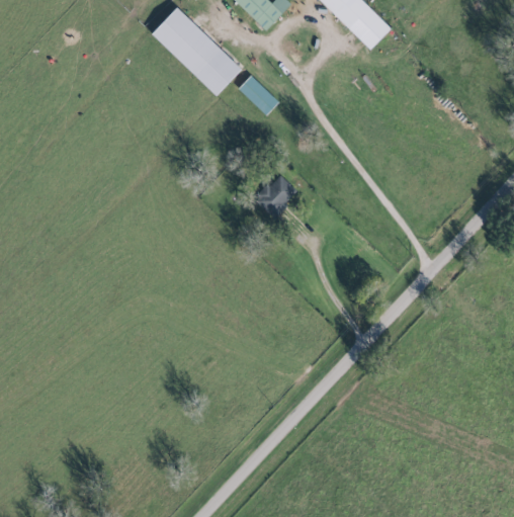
[(291,4),(287,0),(275,0),(272,3),(268,0),(234,0),(266,30),(291,4)]
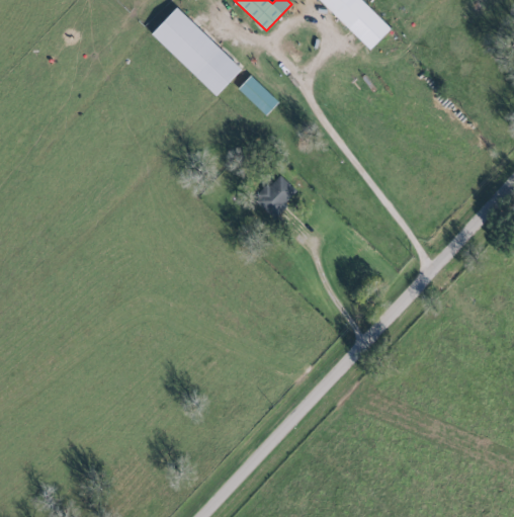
[(319,0),(371,50),(393,28),(363,0),(319,0)]
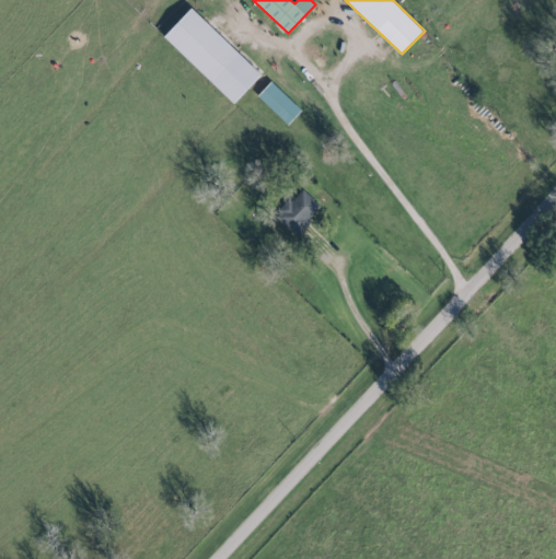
[(163,36),(233,104),(262,76),(192,8),(163,36)]
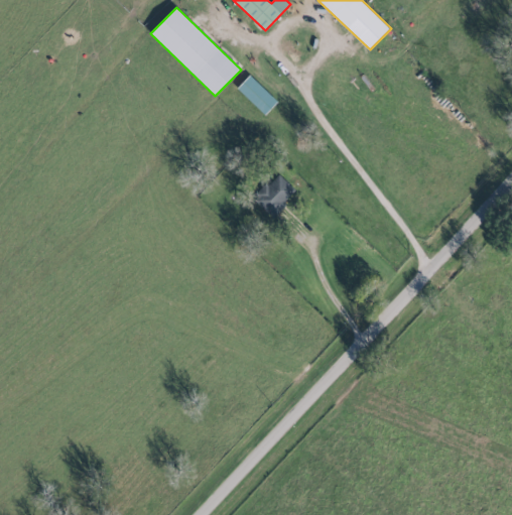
[(266,115),(278,101),(250,76),(238,89),(266,115)]
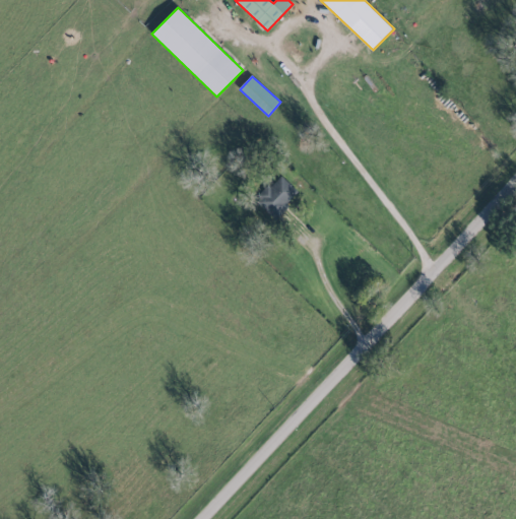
[(257,201),(274,217),(299,192),(281,175),(257,201)]
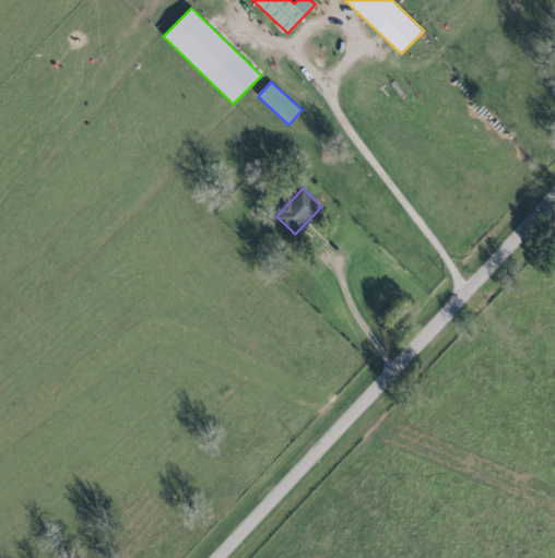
All buildings are outlined.
